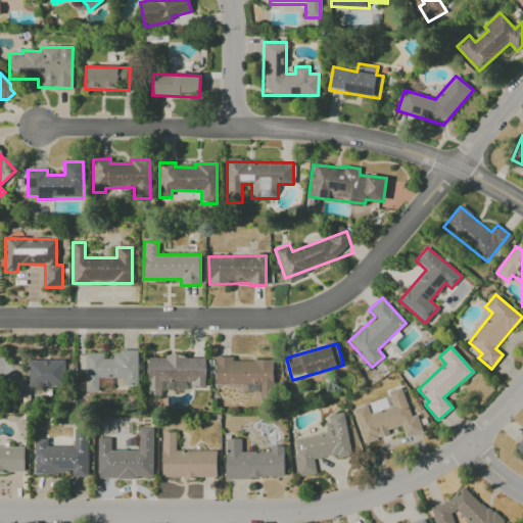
[(85,353),(85,392),(98,392),(98,378),(125,378),(125,385),(137,385),(138,351),(112,351),(112,359),(103,359),(103,353),(85,353)]
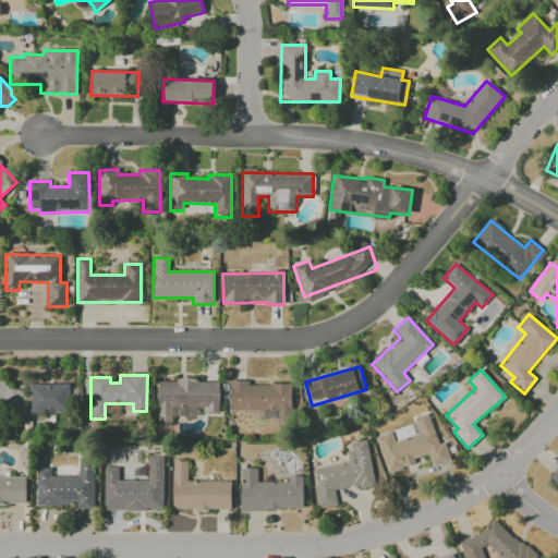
[(229,410),(259,411),(259,416),(291,416),(291,385),(247,385),(247,381),(230,380),(229,410)]
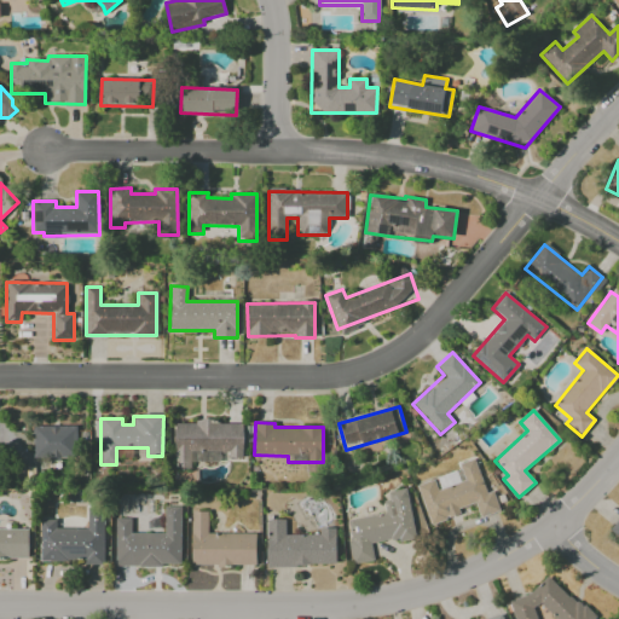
[(33,460),(76,458),(75,426),(33,427),(33,460)]
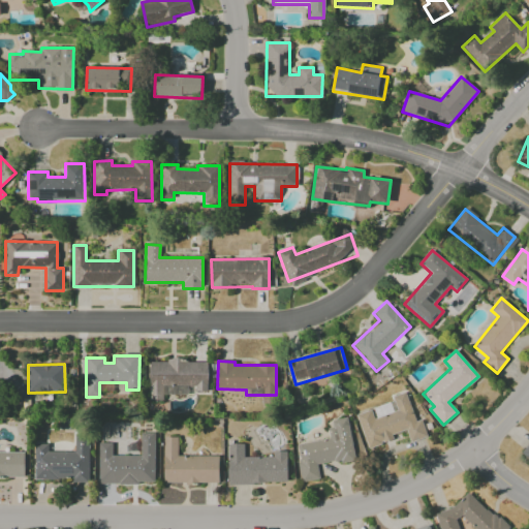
[(367,448),(393,440),(392,435),(406,430),(410,442),(427,437),(422,419),(415,422),(406,392),(392,397),(397,411),(374,418),(371,410),(356,414),(367,448)]
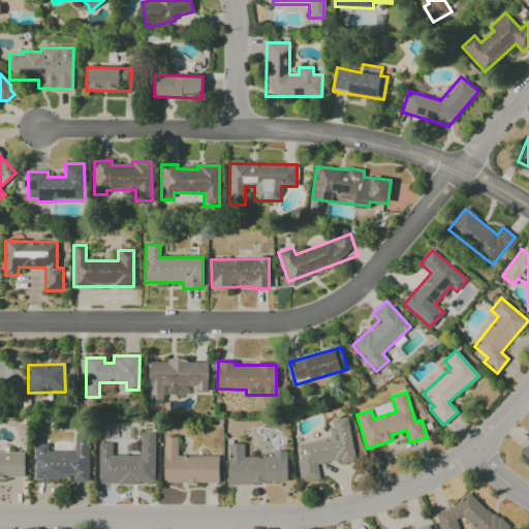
[(302,483),(319,479),(316,466),(354,459),(347,417),(328,421),(331,439),(296,444),(302,483)]
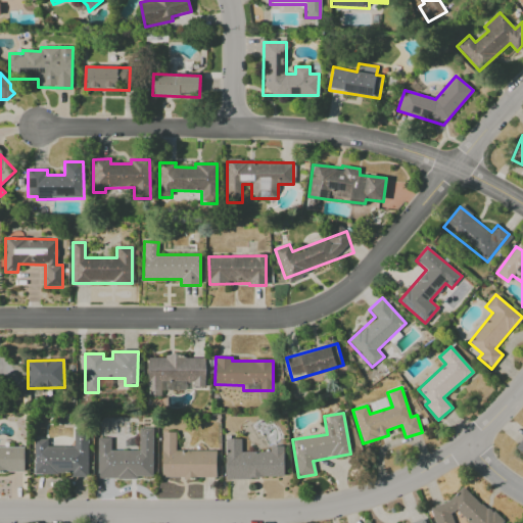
[(34,439),(34,474),(70,474),(70,477),(88,477),(87,427),(74,427),(74,446),(47,446),(47,439),(34,439)]
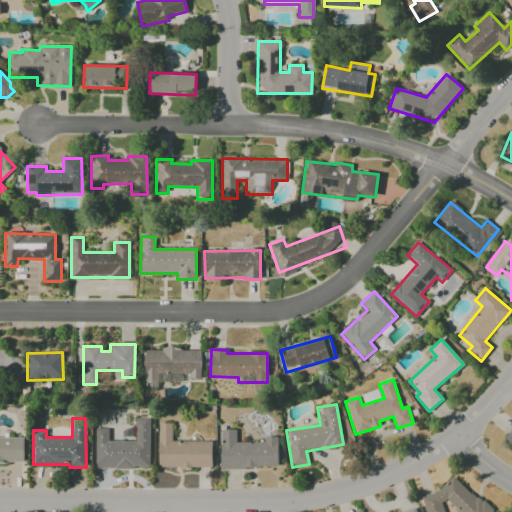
[(95,468),(149,469),(150,419),(136,419),(136,441),(108,441),(108,429),(95,429),(95,468)]
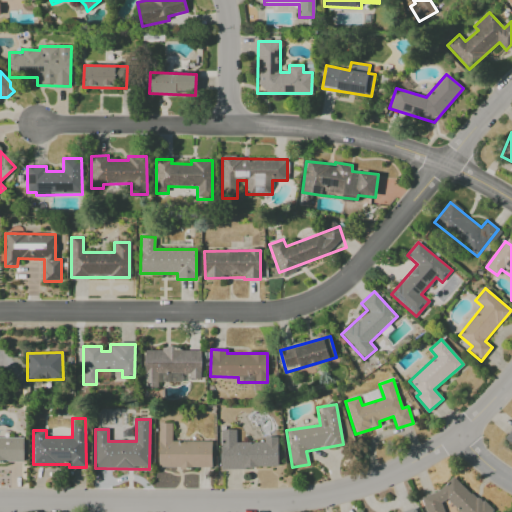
[(212,468),(212,441),(171,441),(171,423),(159,423),(159,468),(212,468)]
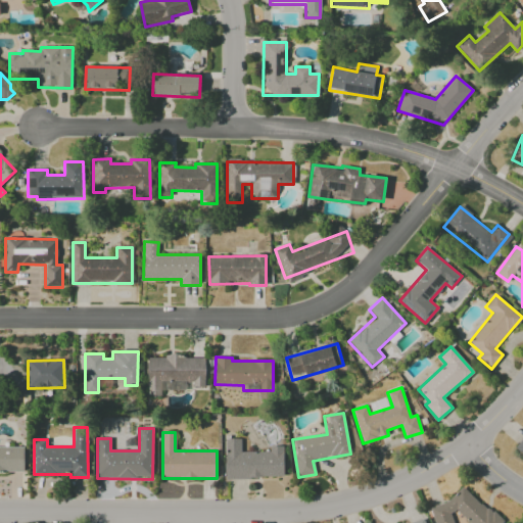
[(241,452),(241,438),(225,439),(225,478),(284,478),(284,446),(270,446),(270,452),(241,452)]
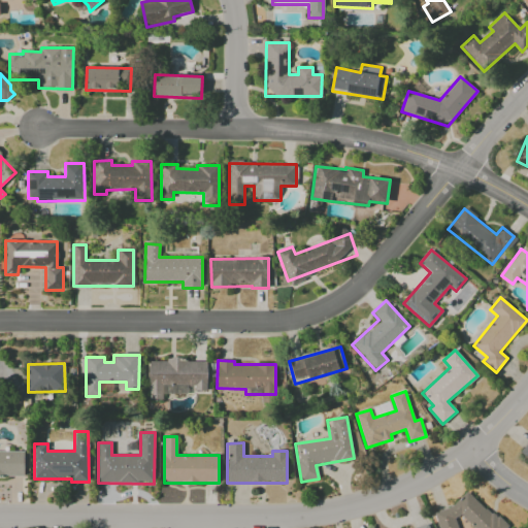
[(25,452),(0,451),(0,476),(24,477),(25,452)]
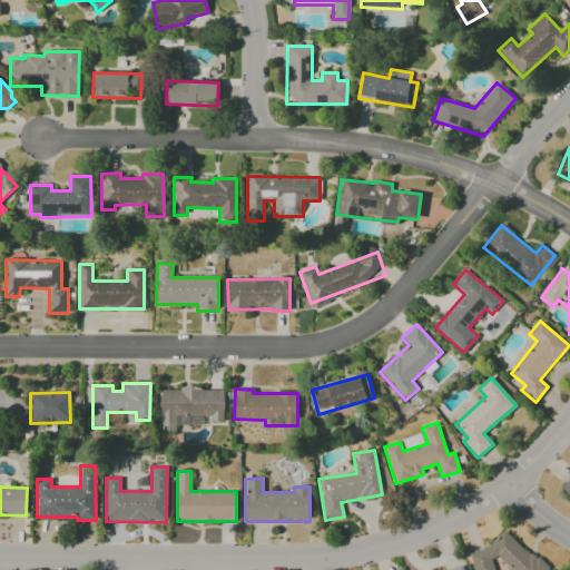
[(468,553),(473,569),(494,569),(492,560),(497,556),(510,569),(547,569),(548,569),(505,529),(487,547),(468,553)]
